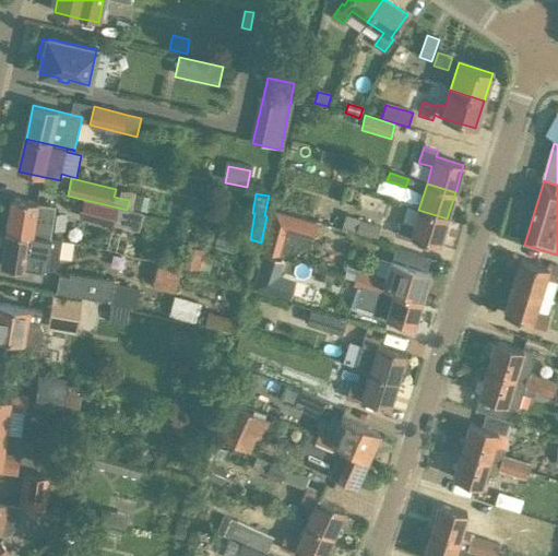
[(138,197),(134,211),(145,213),(149,200),(138,197)]
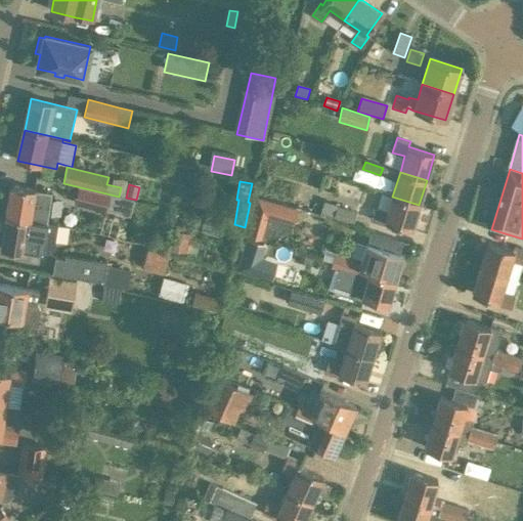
[(7,217),(46,224),(49,203),(34,201),(36,190),(11,186),(7,217)]
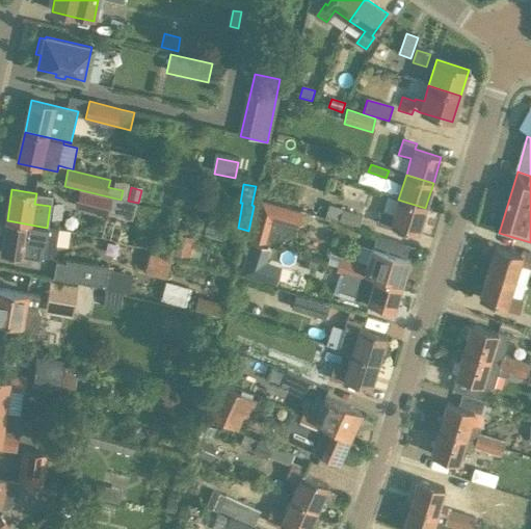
[(111,203),(112,199),(80,191),(76,209),(108,216),(109,212),(126,216),(128,206),(111,203)]
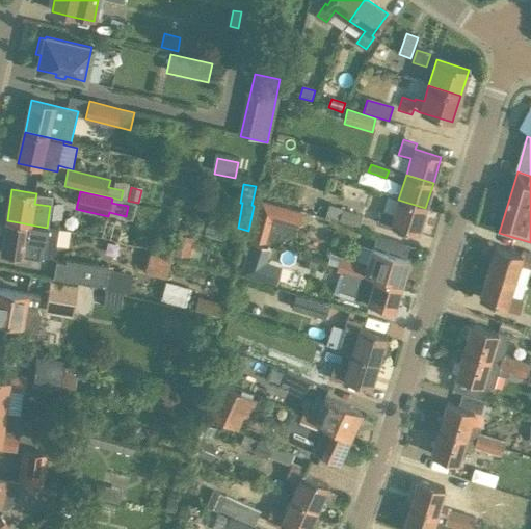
[(391,230),(392,227),(418,234),(425,208),(398,200),(394,215),(380,212),(376,226),(391,230)]
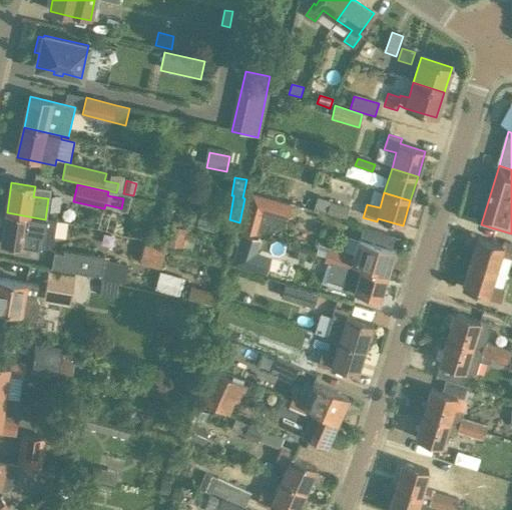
[(251,194),(241,231),(257,235),(266,235),(274,233),(279,228),(285,221),(288,221),(293,206),(251,194)]
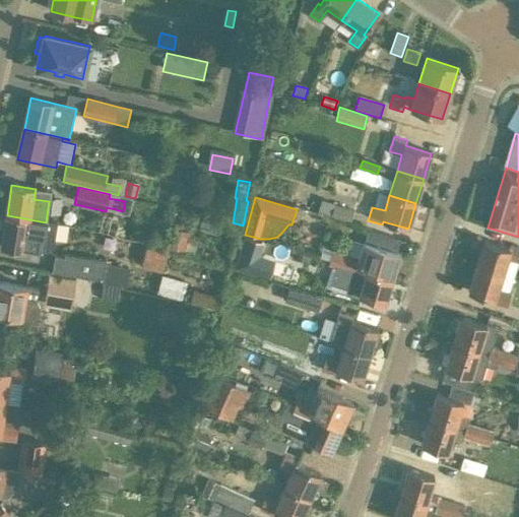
[(331,219),(350,224),(354,211),(335,205),(331,219)]
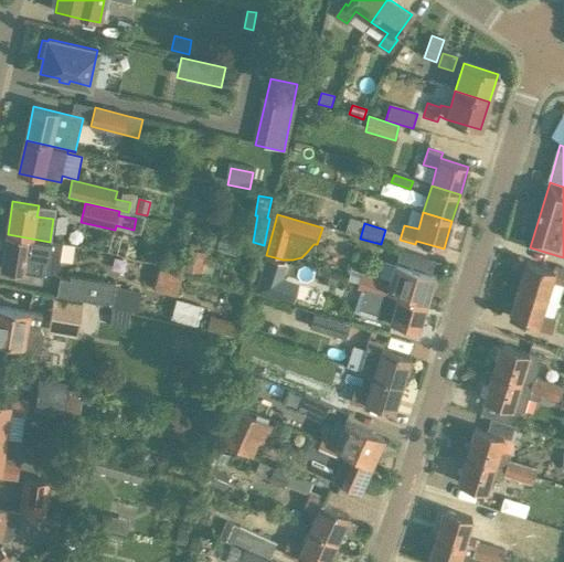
[(63,244),(50,242),(8,234),(2,268),(28,273),(53,275),(60,269),(63,244)]
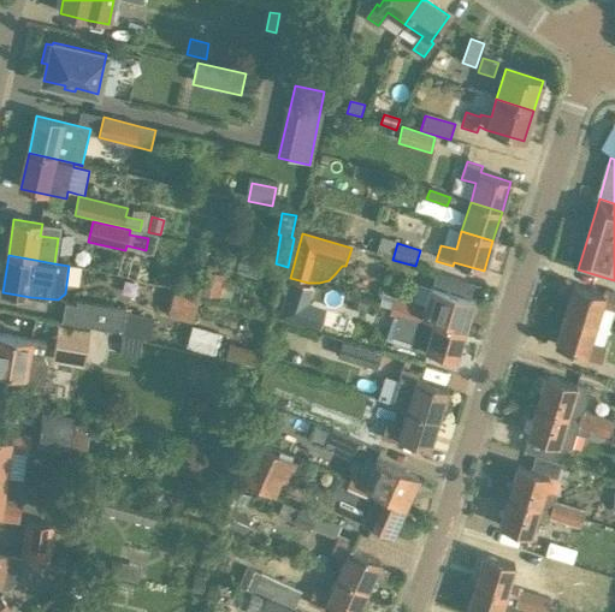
[(258,279),(261,266),(241,260),(237,273),(258,279)]
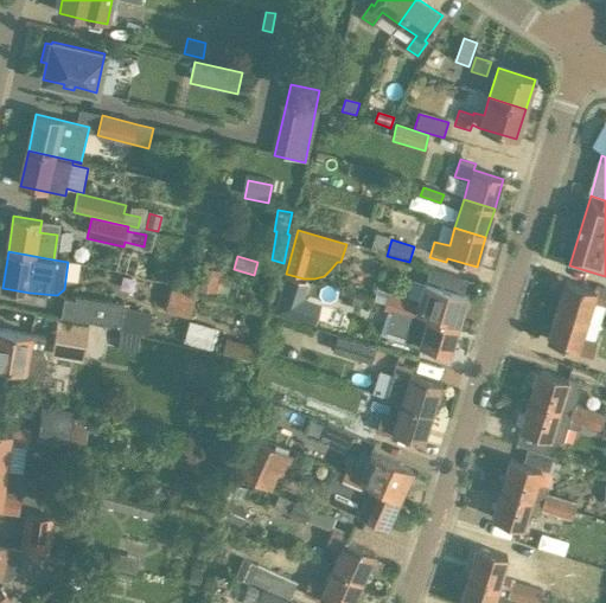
[(406,273),(408,263),(387,257),(383,265),(406,273)]
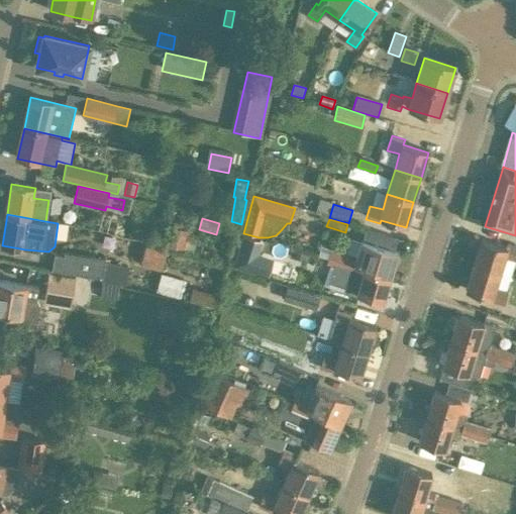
[(189,233),(172,229),(168,248),(185,252),(189,233)]
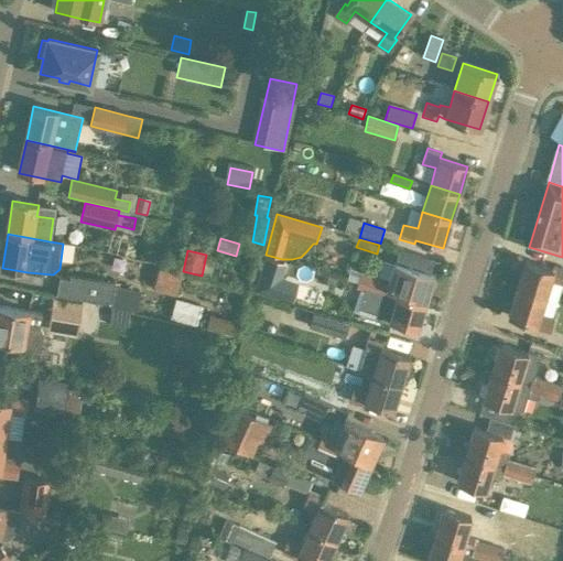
[(299,286),(280,280),(285,265),(266,258),(255,293),(293,305),(299,286)]
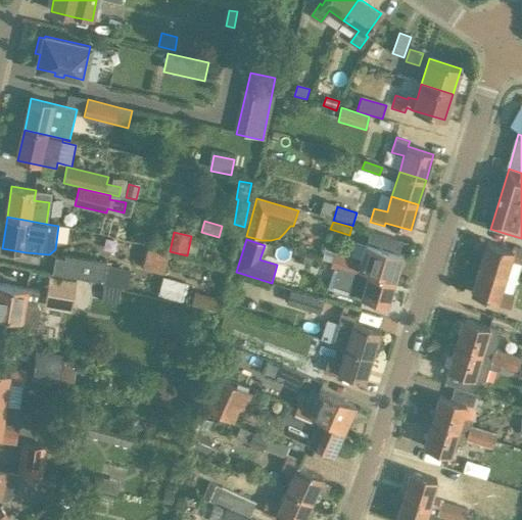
[(360,270),(395,281),(402,255),(356,241),(350,260),(361,263),(360,270)]
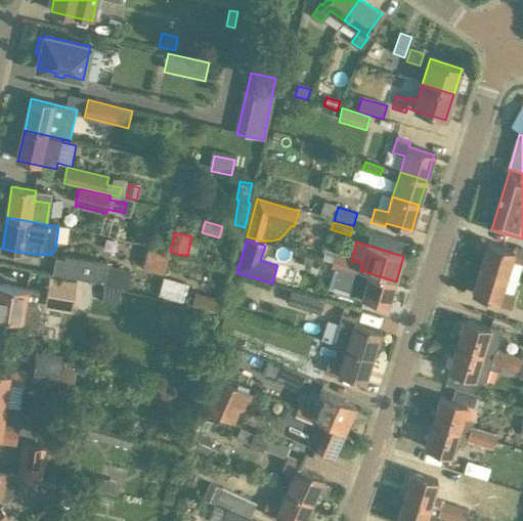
[(522,255),(513,252),(488,244),(480,269),(506,277),(507,276),(519,280),(522,269),(522,255)]
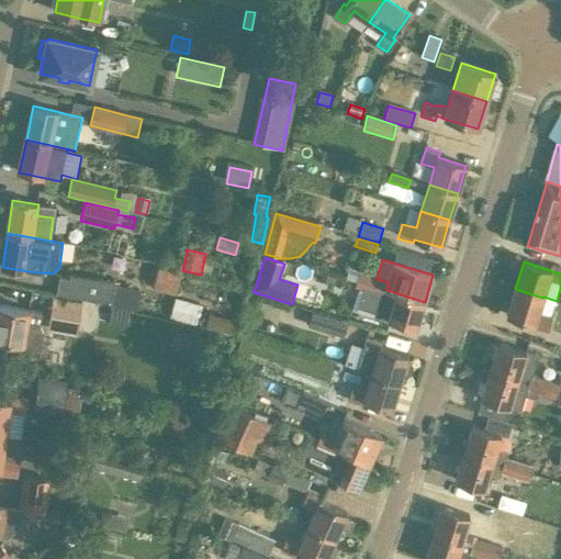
[(160,267),(156,287),(177,291),(181,272),(160,267)]
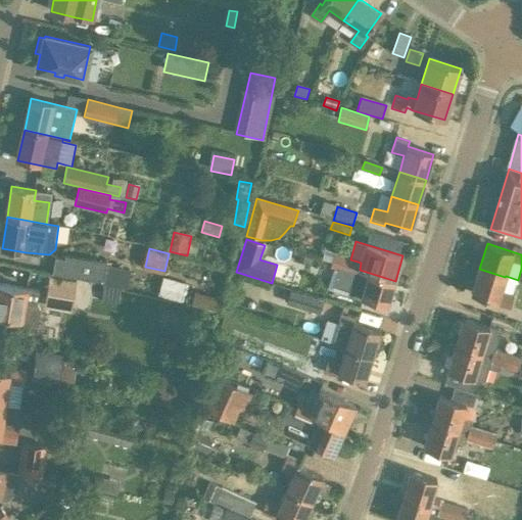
[(343,271),(346,258),(333,254),(329,266),(343,271)]
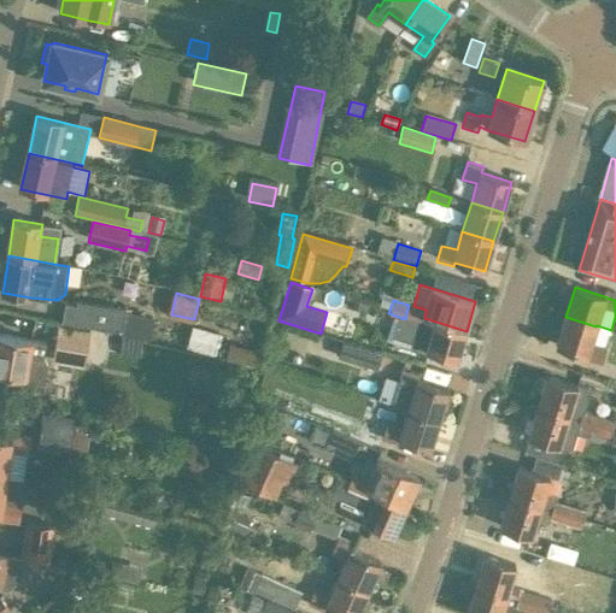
[(65,305),(63,324),(123,332),(122,336),(151,341),(154,323),(132,318),(133,311),(78,302),(77,307),(65,305)]
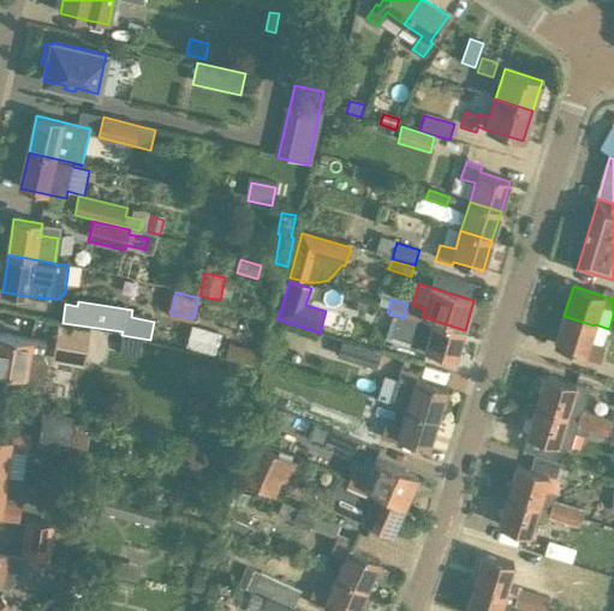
[(364,304),(355,301),(352,310),(362,313),(364,304)]
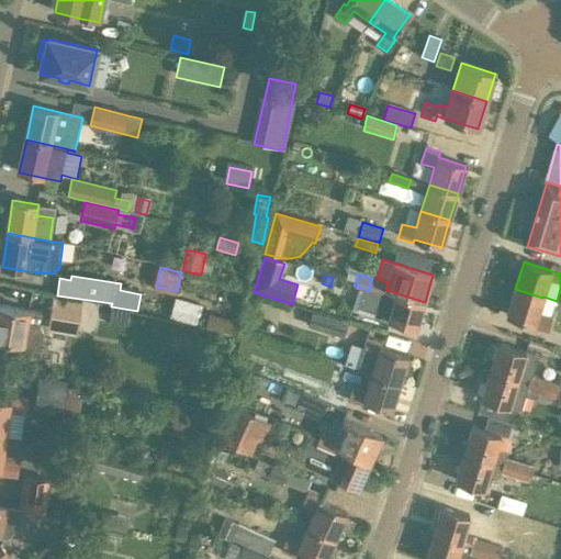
[(386,290),(388,282),(377,279),(372,278),(369,291),(381,294),(373,320),(386,323),(388,321),(416,330),(425,302),(386,290)]
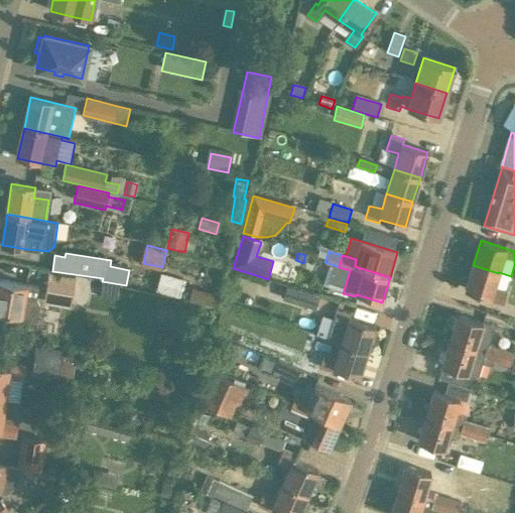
[(508,291),(494,287),(498,273),(473,265),(465,290),(490,298),(489,301),(503,306),(508,291)]
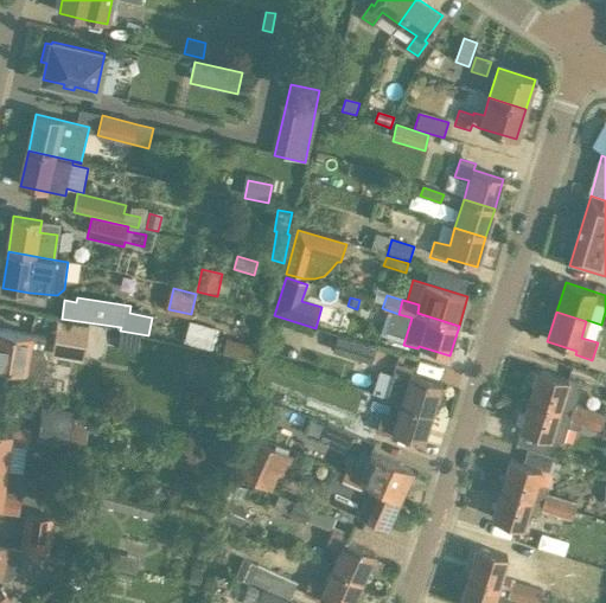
[(53,359),(100,366),(106,329),(58,322),(53,359)]
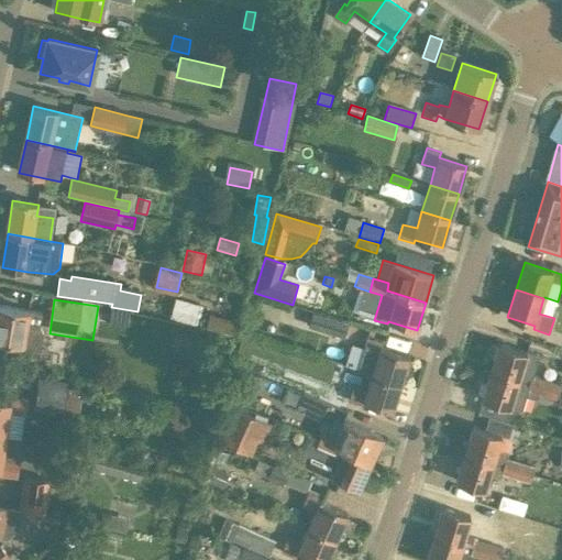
[(200,307),(176,302),(171,320),(196,327),(200,307)]
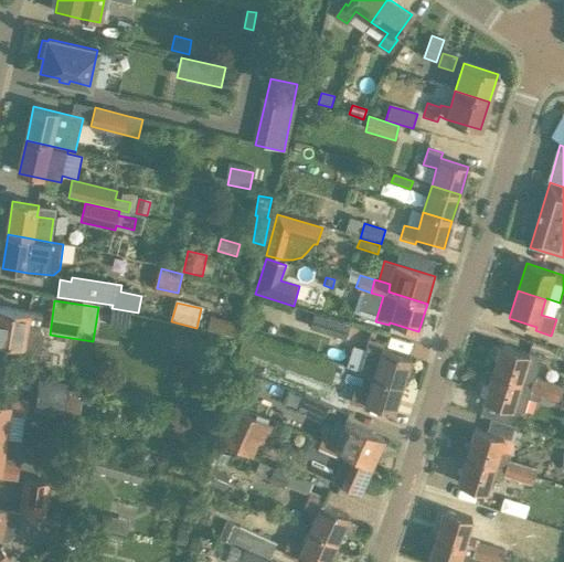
[(0,341),(24,346),(24,351),(39,353),(42,351),(44,336),(41,331),(43,315),(0,307),(0,341)]
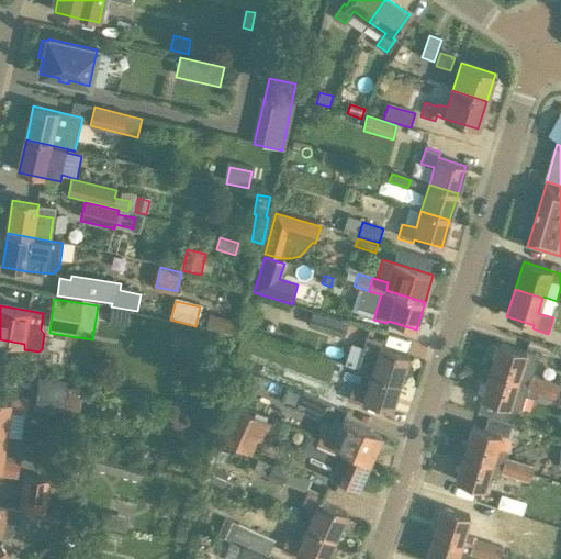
[(126,328),(130,311),(111,308),(108,325),(126,328)]
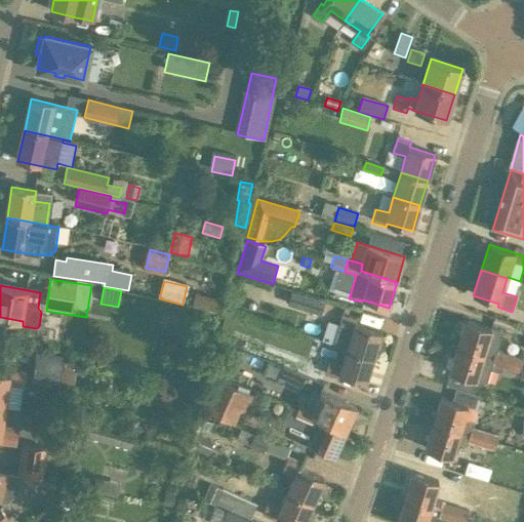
[(288,306),(322,316),(326,303),(292,292),(288,306)]
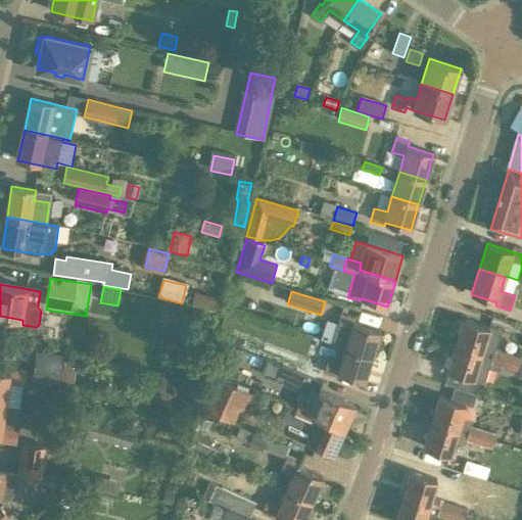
[(379,331),(353,323),(341,320),(333,344),(372,357),(379,331)]
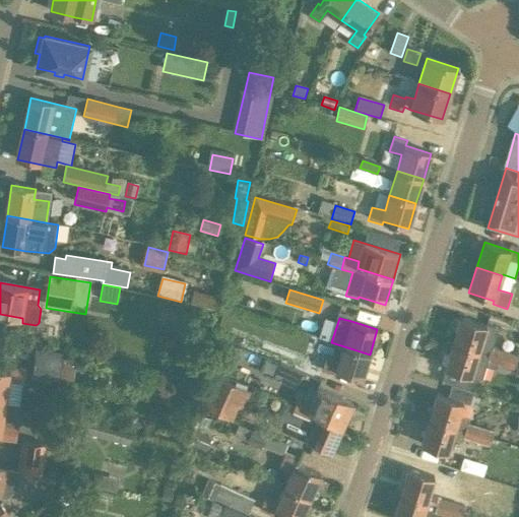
[(452,343),(518,365),(518,364),(516,363),(518,356),(494,348),(499,331),(460,319),(452,343)]
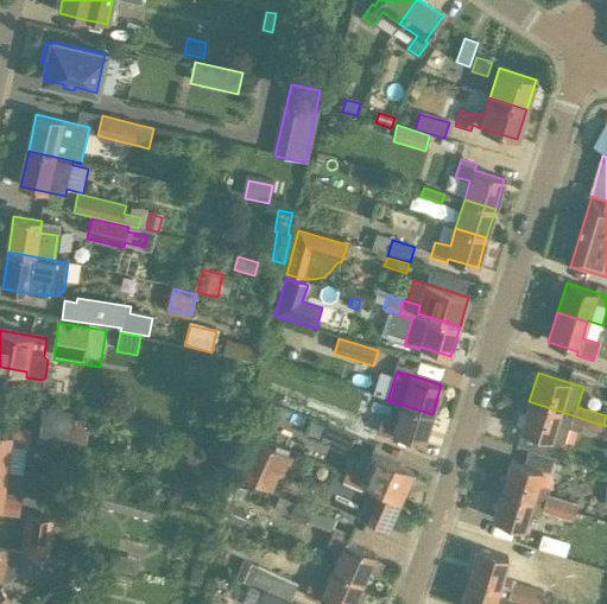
[(402,405),(396,423),(381,419),(375,434),(391,439),(393,433),(423,443),(432,414),(387,400),(402,405)]
